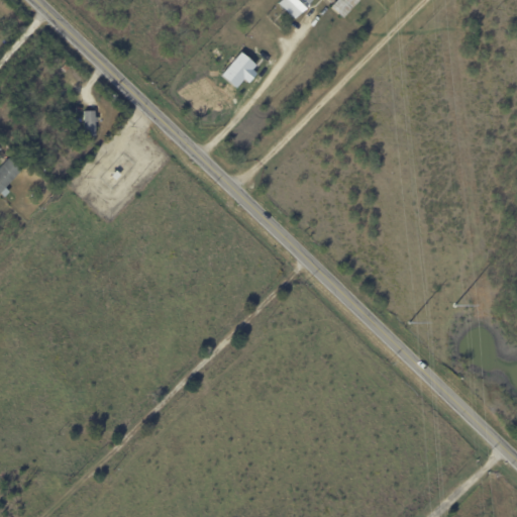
[(314,0),(309,6),(296,20),(279,4),(282,0),(314,0)]
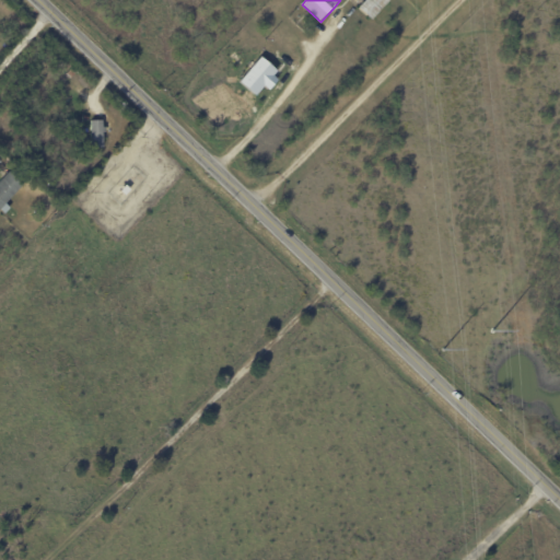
[(360,9),(366,0),(391,0),(373,21),(360,9)]
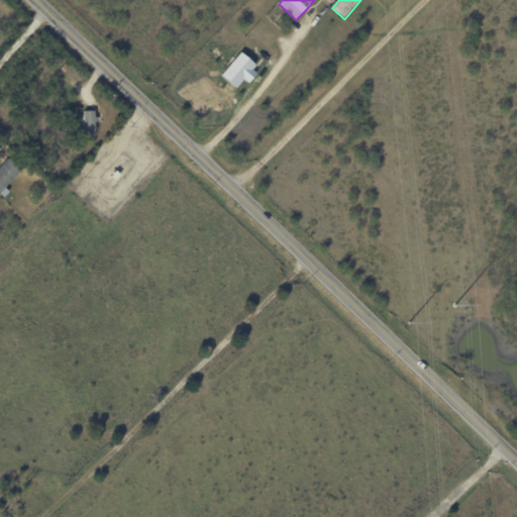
[(218,76),(233,89),(241,80),(244,83),(256,68),(238,53),(218,76)]
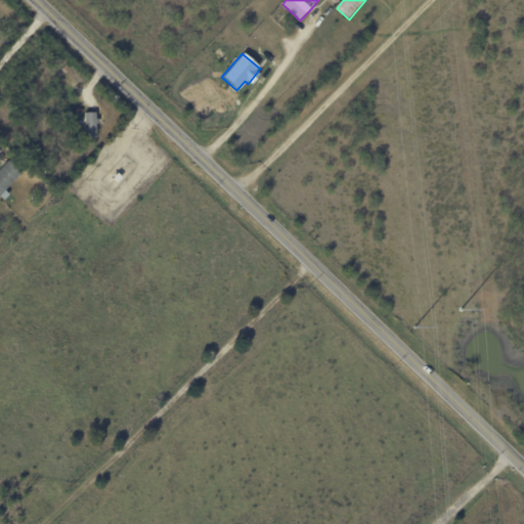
[(71,70),(67,74),(62,70),(67,66),(71,70)]
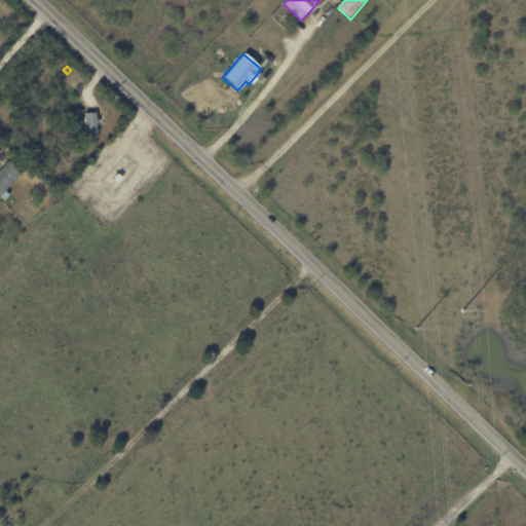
[(85,114),(97,114),(97,120),(99,120),(99,125),(97,125),(97,139),(86,140),(85,114)]
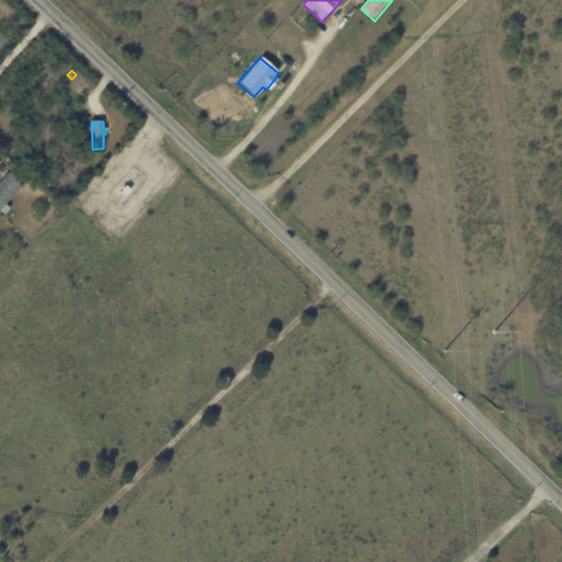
[(0,181),(9,172),(23,187),(7,204),(11,209),(4,215),(1,211),(0,212),(0,181)]
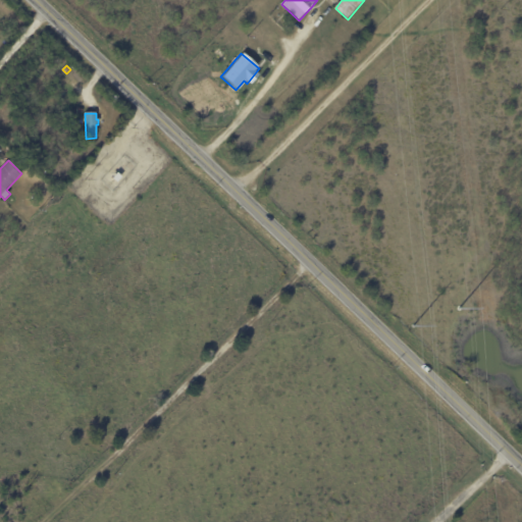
[(100,160),(104,164),(98,169),(95,165),(100,160)]
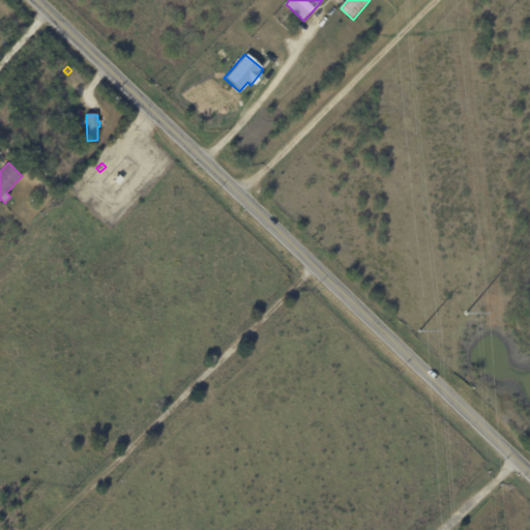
[(123,179),(118,185),(114,181),(115,179),(114,178),(116,176),(117,177),(119,176),(123,179)]
